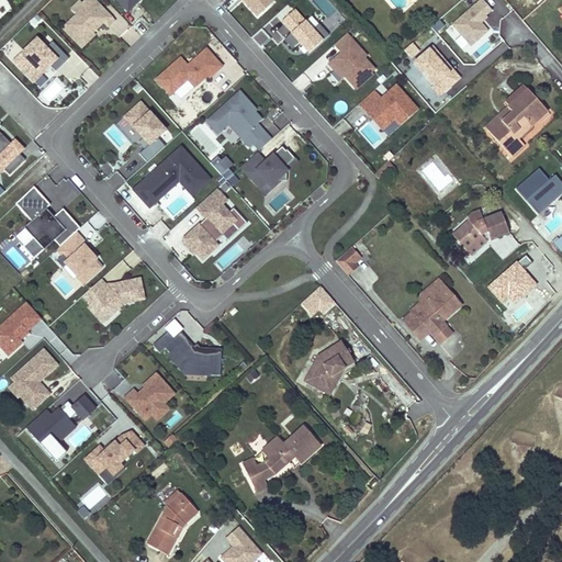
[(113,18),(93,0),(74,0),(68,6),(72,12),(58,25),(78,47),(113,18)]
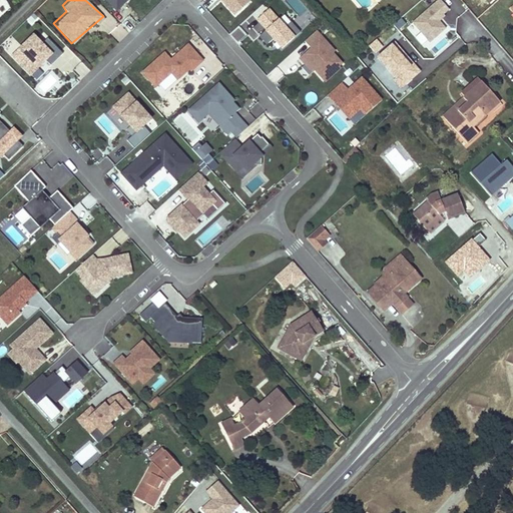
[(102,0),(115,13),(129,0),(102,0)]
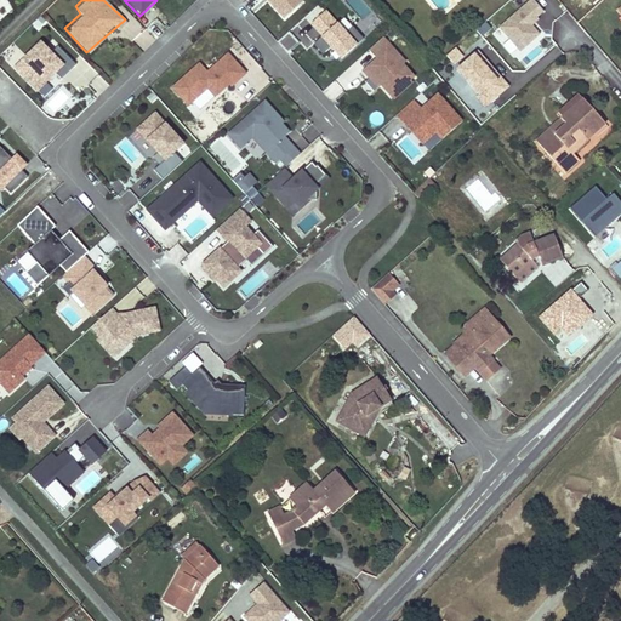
[(266,0),(286,21),(305,4),(301,0),(266,0)]
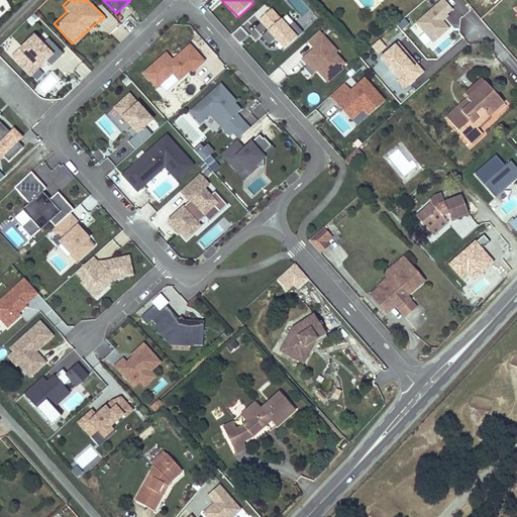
[(454,12),(443,0),(441,0),(416,22),(428,35),(444,21),(454,12)]
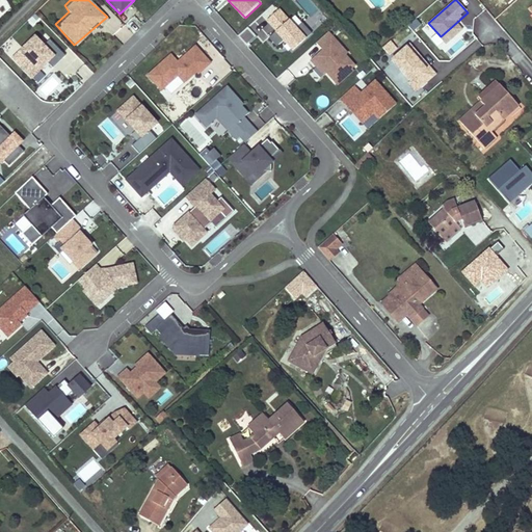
[(295,27),(276,7),(263,20),(273,31),(266,37),(275,47),(281,42),(291,51),(310,33),(300,22),(295,27)]
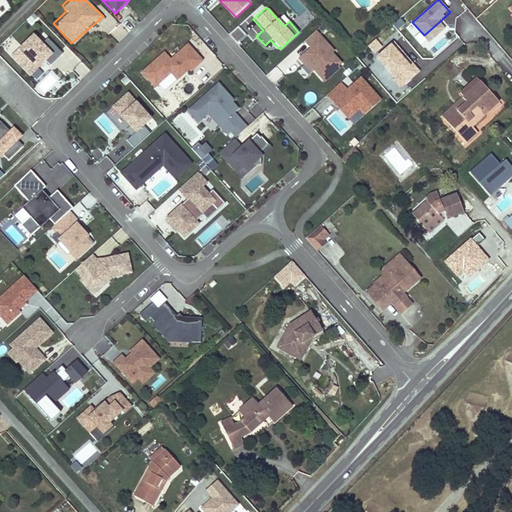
[(39,20),(33,14),(27,21),(33,26),(39,20)]
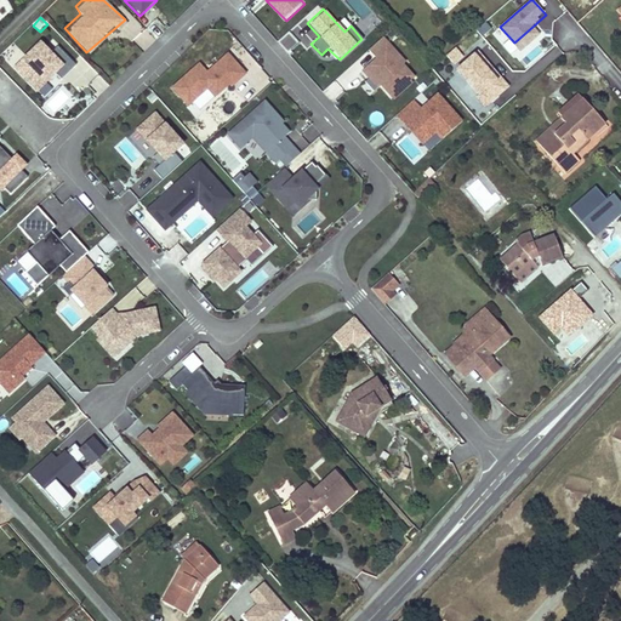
[(494,30),(486,23),(477,30),(484,39),(494,30)]
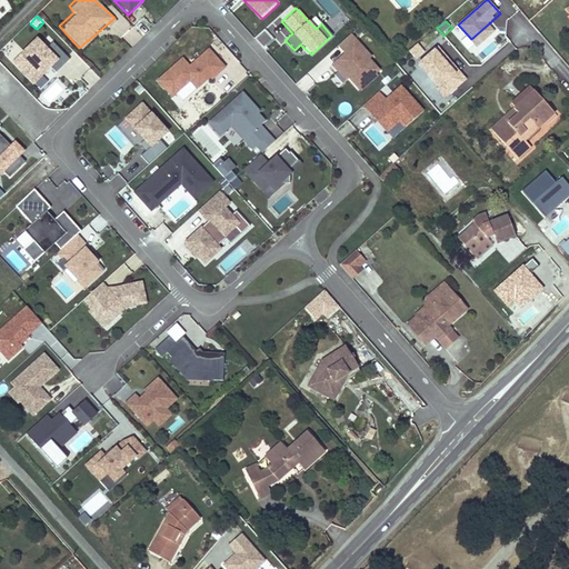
[(489,23),(471,39),(478,47),(496,31),(489,23)]
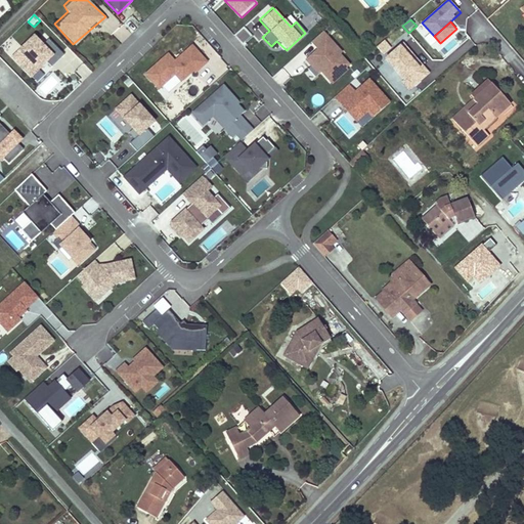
[(416,29),(425,38),(430,33),(421,24),(416,29)]
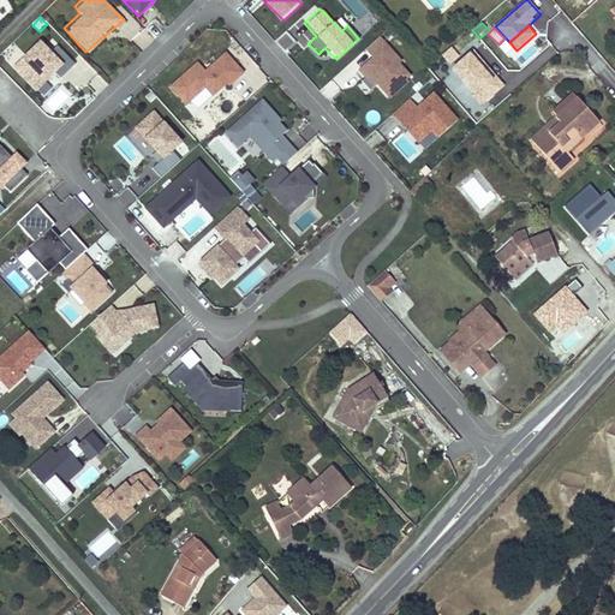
[(402,64),(378,37),(364,49),(372,60),(359,73),(363,82),(357,88),(365,97),(377,88),(388,100),(412,79),(398,67),(402,64)]
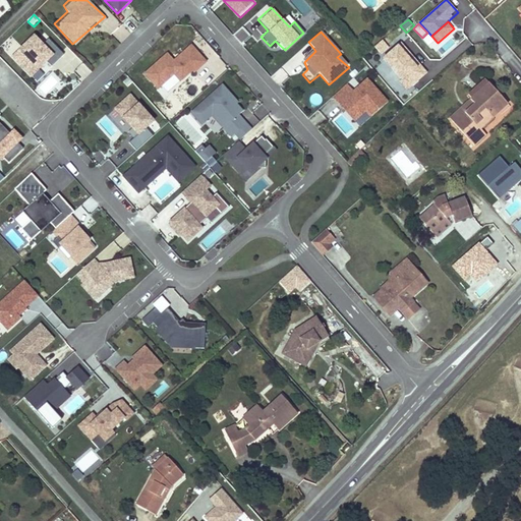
[(44,45),(34,36),(11,58),(31,77),(32,75),(37,80),(45,72),(41,68),(48,61),(52,65),(66,52),(51,38),(44,45)]
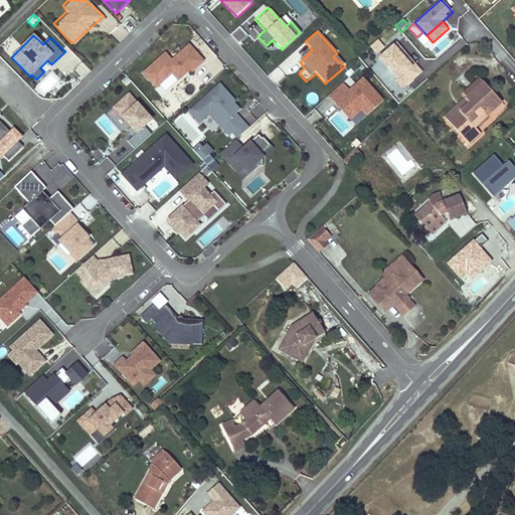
[(385,48),(378,40),(370,46),(377,54),(385,48)]
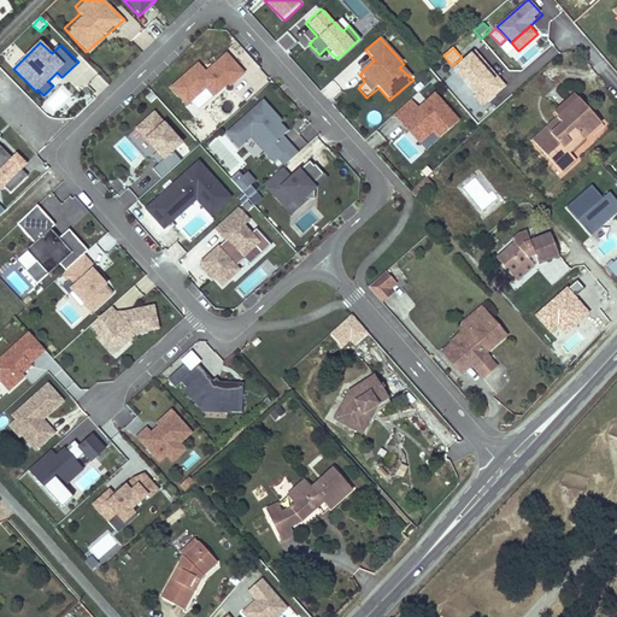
[(359,71),(371,58),(365,52),(353,65),(359,71)]
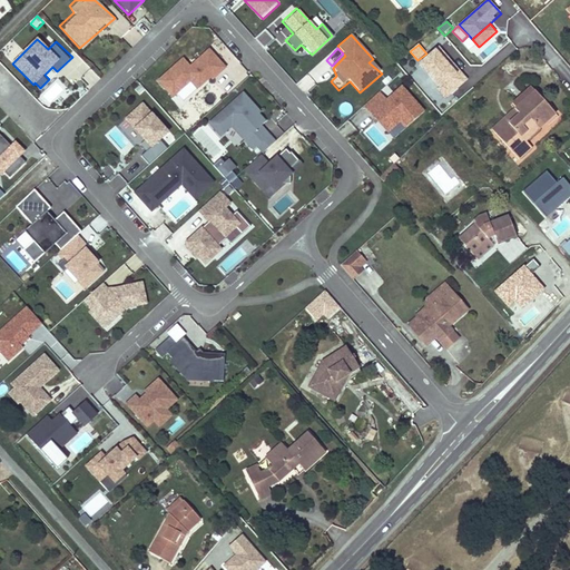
[(468,81),(441,48),(420,65),(446,98),(468,81)]
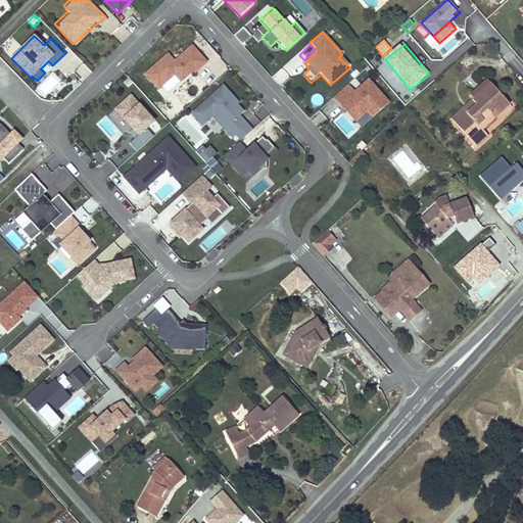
[(200,54),(192,46),(175,62),(152,83),(159,91),(176,77),(200,54)]
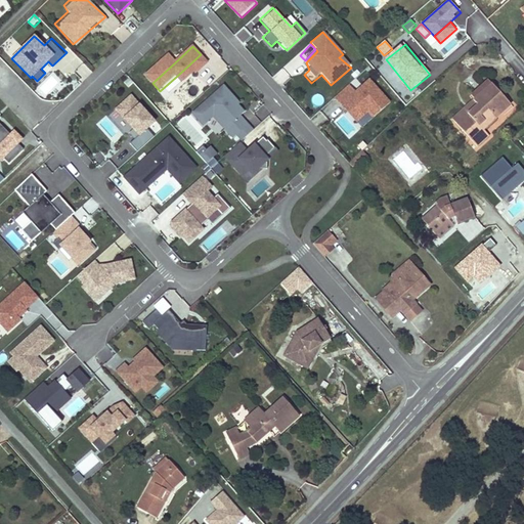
[(153,83),(175,62),(169,54),(145,76),(153,83)]
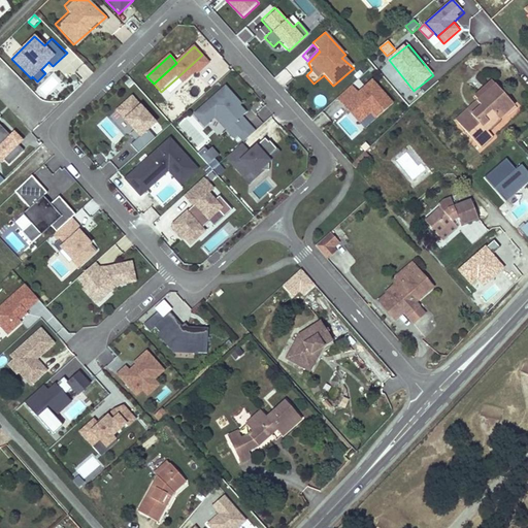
[(202,55),(177,77),(184,85),(196,73),(208,62),(202,55)]
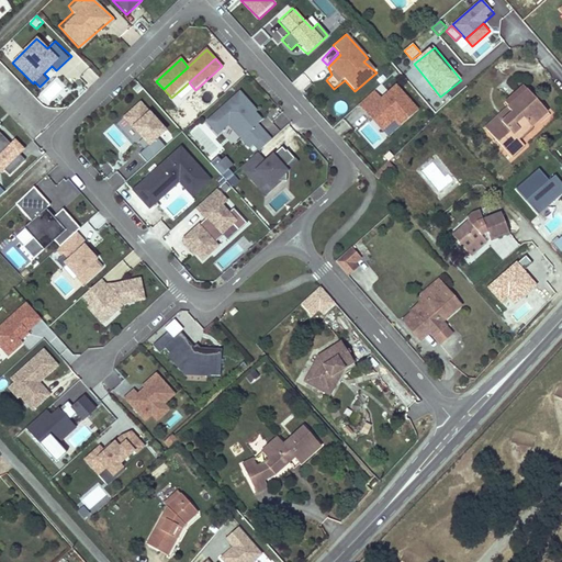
[(222,66),(209,78),(210,79),(223,67),(222,66)]
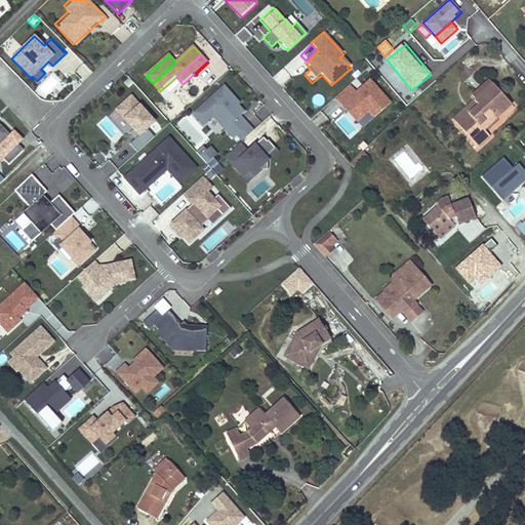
[(129,78),(125,82),(129,86),(133,83),(129,78)]
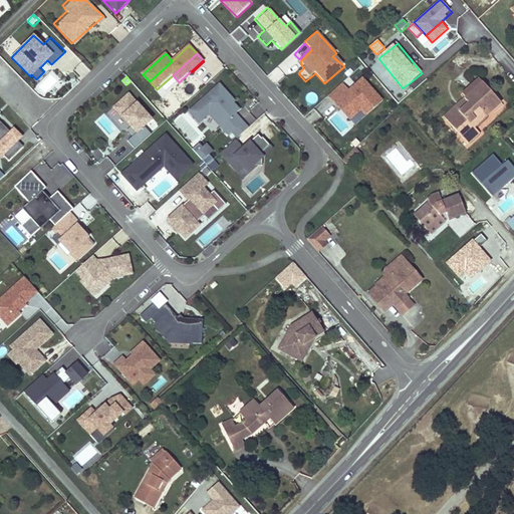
[(346,88),(340,82),(325,94),(354,126),(382,101),(358,77),(346,88)]
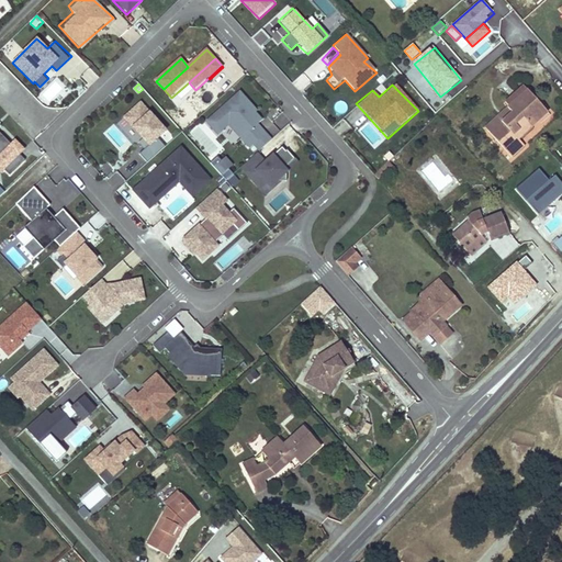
[(504,103),(508,108),(526,91),(523,87),(504,103)]
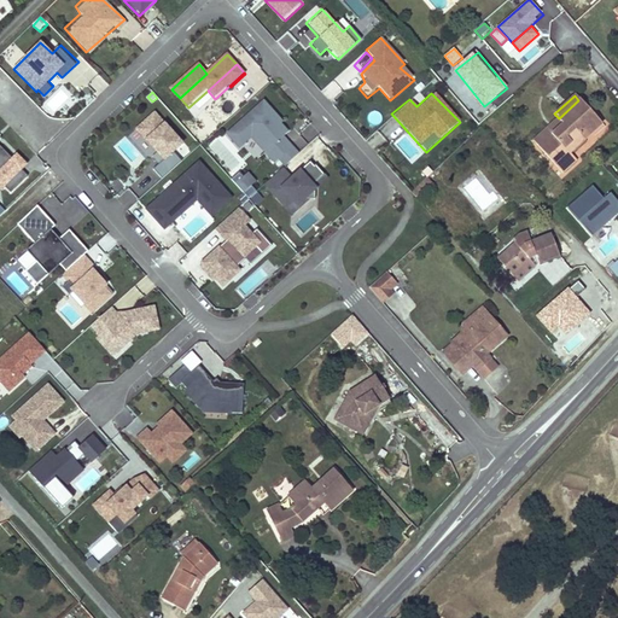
[(286,121),(261,98),(221,133),(235,149),(249,140),(270,163),(275,159),(281,165),(298,153),(281,138),(290,132),(280,126),(286,121)]
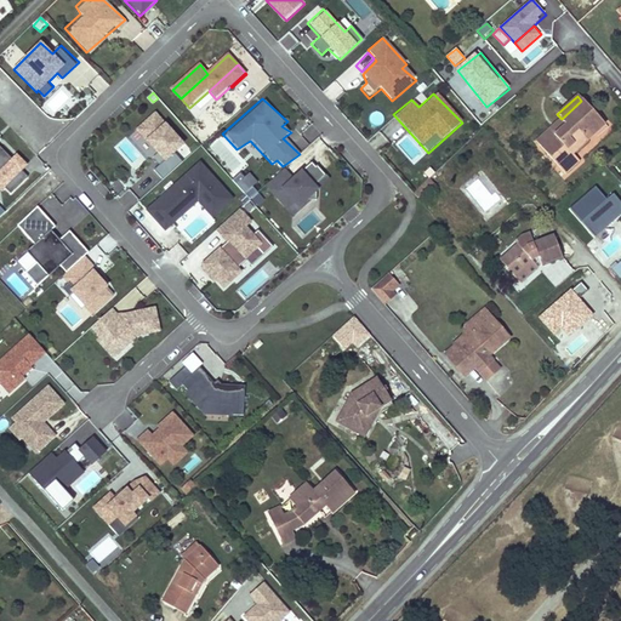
[(581,101),(562,119),(536,143),(559,167),(587,141),(582,135),(599,120),(581,101)]
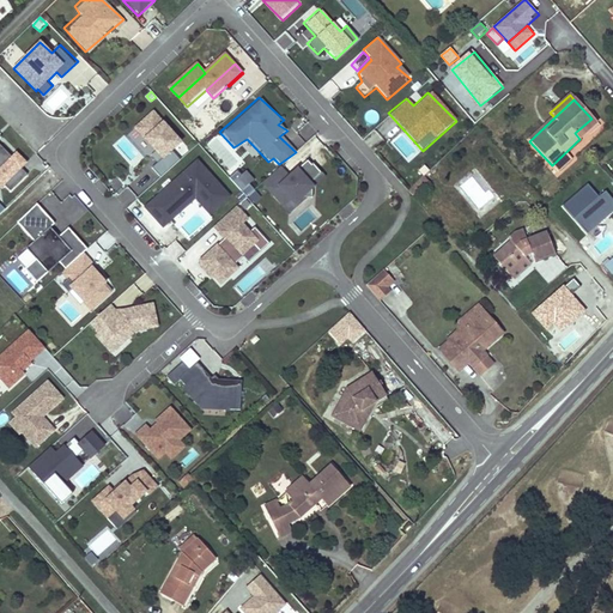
[(183,146),(156,113),(135,129),(163,162),(183,146)]
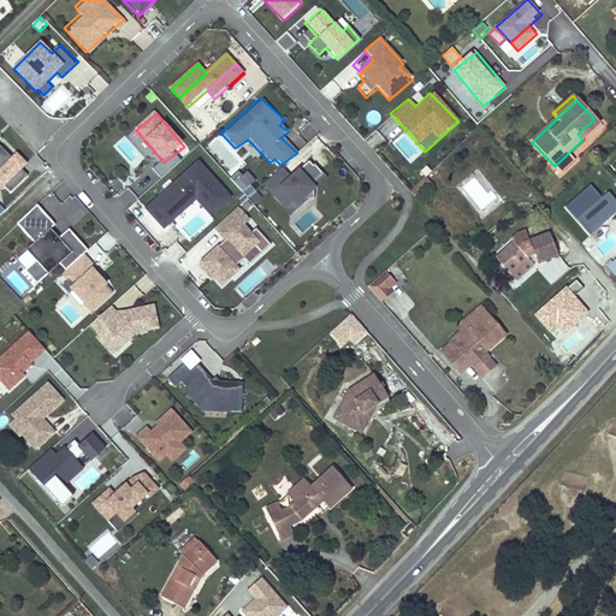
[(594,119),(578,134),(582,140),(599,124),(594,119)]
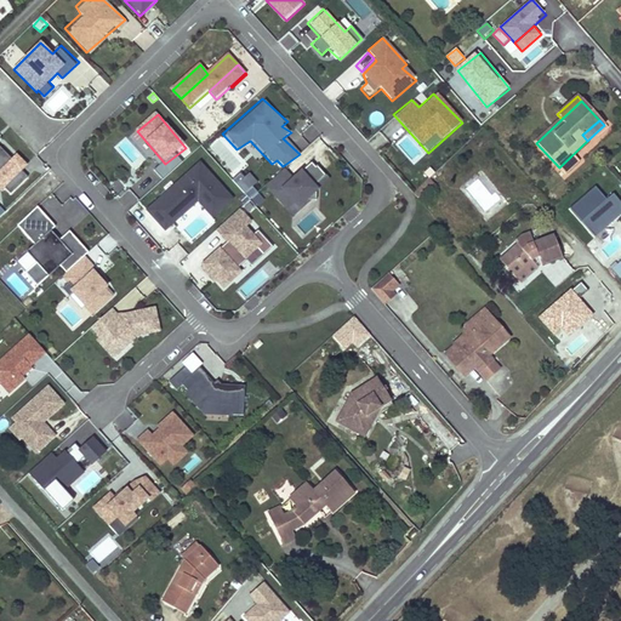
[(294,130),(289,136),(302,149),(308,143),(294,130)]
